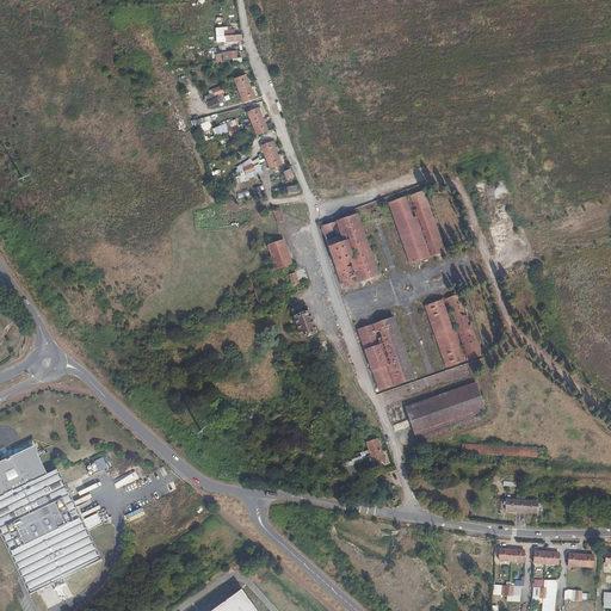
[(240,41),(240,29),(228,30),(228,26),(216,28),(217,42),(240,41)]
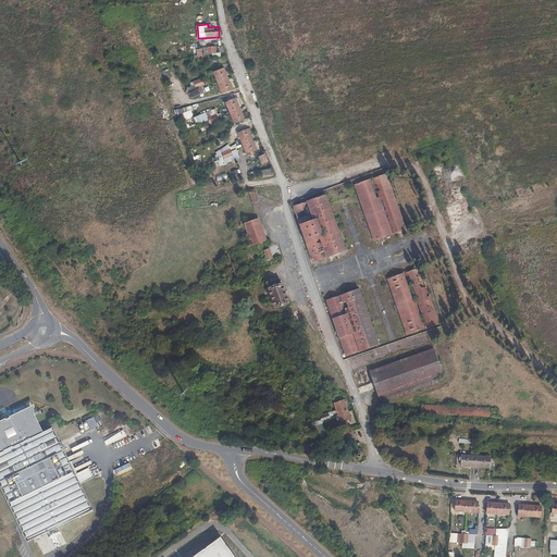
[(232,85),(224,63),(213,67),(221,89),(232,85)]
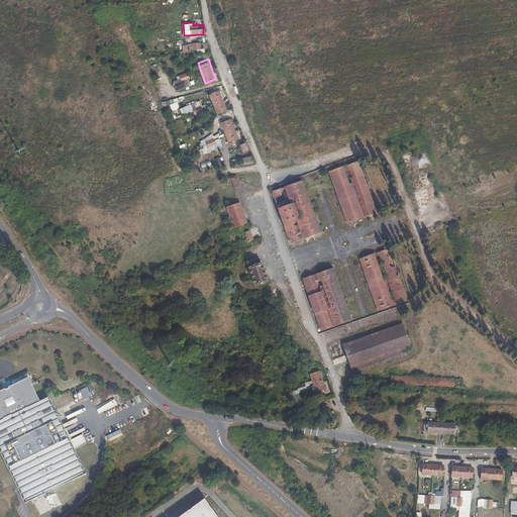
[(209,92),(217,111),(226,107),(219,88),(209,92)]
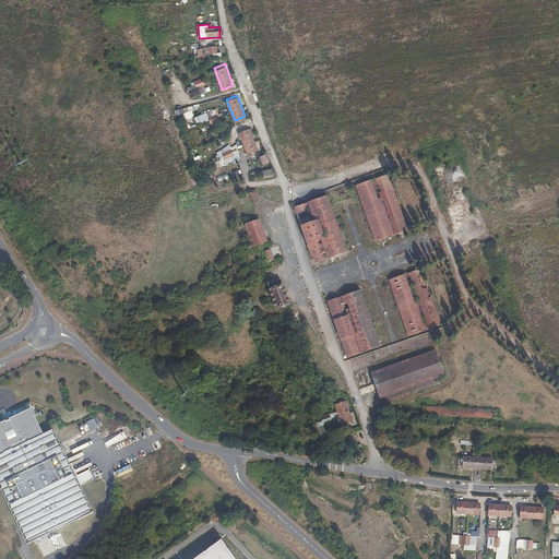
[(219,117),(217,110),(207,114),(211,120),(219,117)]
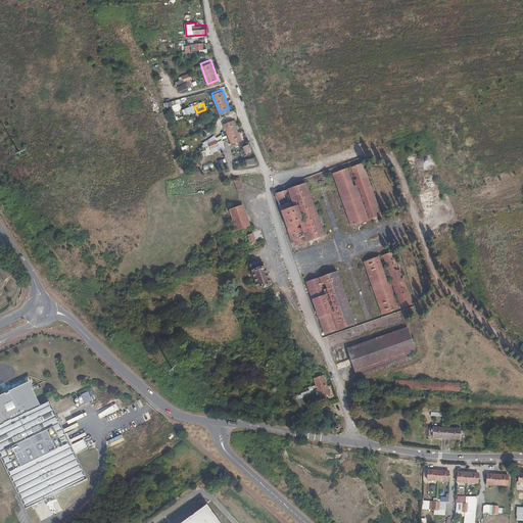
[(233,119),(224,123),(231,141),(241,138),(233,119)]
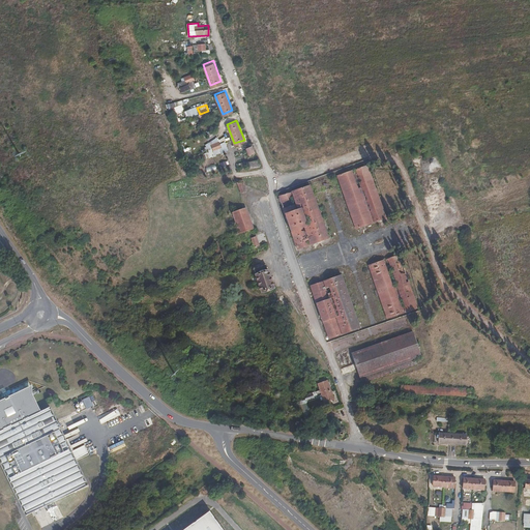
[(219,141),(217,135),(209,138),(211,144),(219,141)]
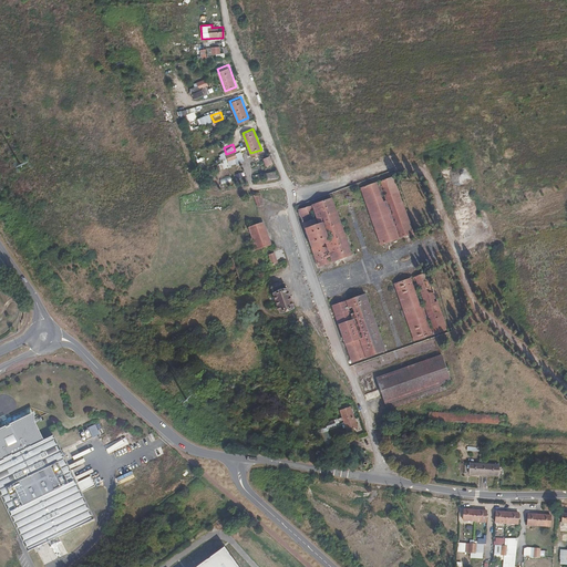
[(263,161),(265,168),(272,166),(270,158),(263,161)]
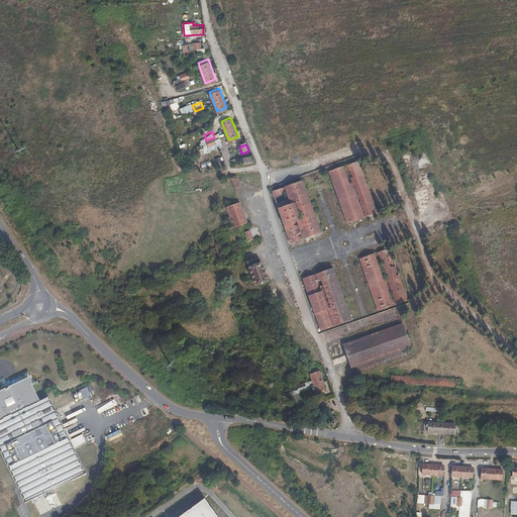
[(359,160),(329,170),(347,221),(378,211),(359,160)]
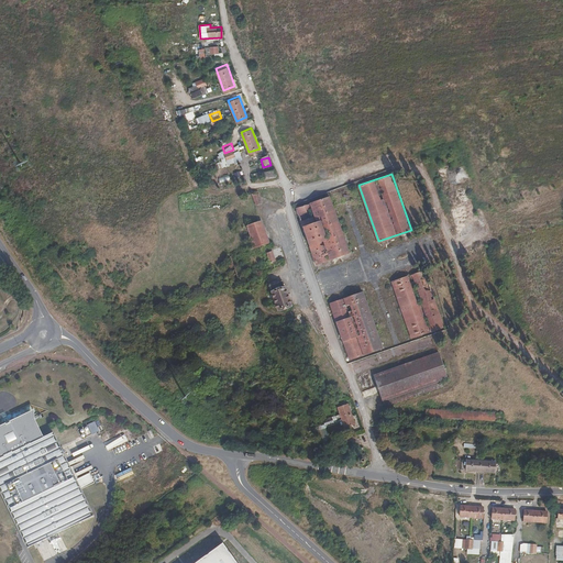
[(262,202),(258,191),(252,194),(255,203),(262,202)]
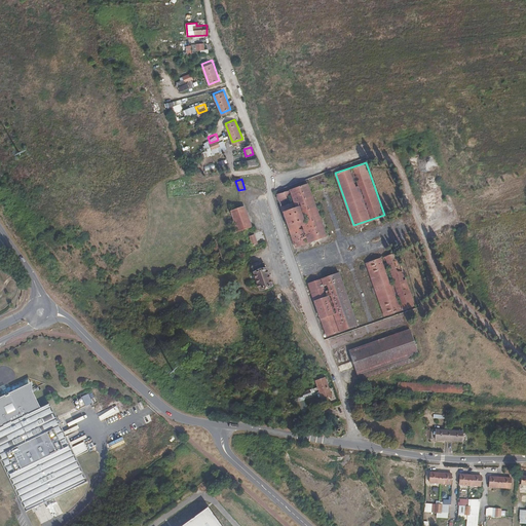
[(326,234),(307,182),(276,193),(295,245),(326,234)]
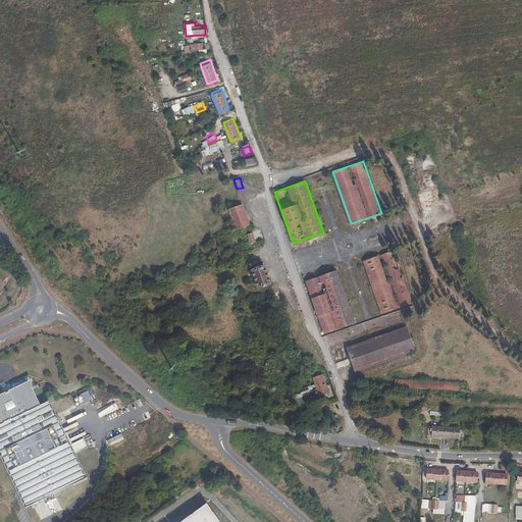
[(231,218),(226,220),(229,228),(248,222),(242,203),(227,207),(231,218)]
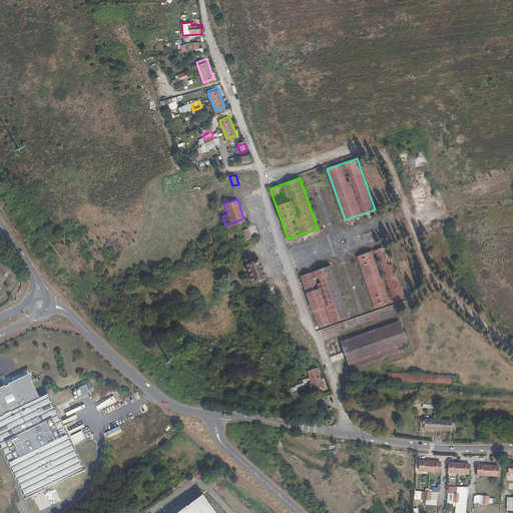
[(250,226),(244,228),(249,243),(255,241),(250,226)]
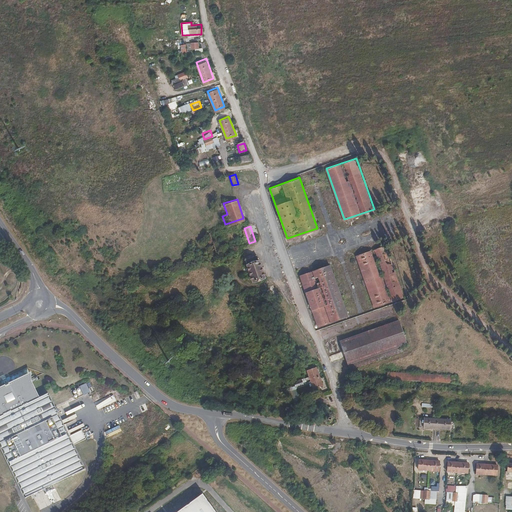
[(223,251),(221,245),(217,246),(213,235),(208,237),(214,254),(223,251)]
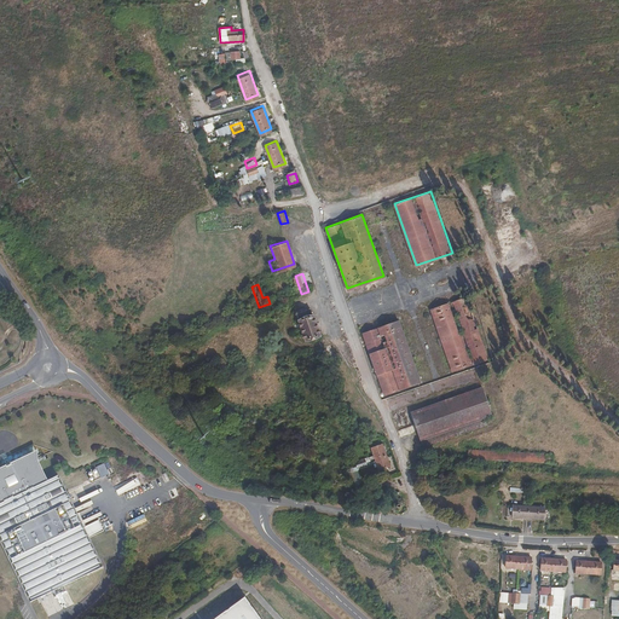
[(468,295),(431,307),(453,369),(490,357),(468,295)]
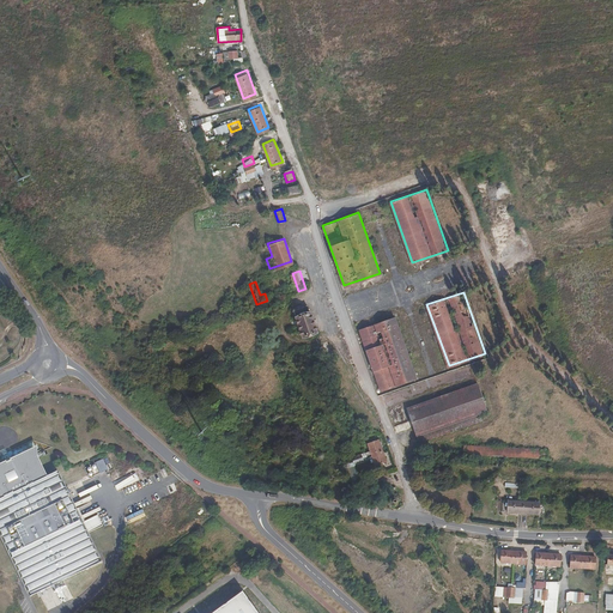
[(317,329),(308,303),(303,304),(303,302),(292,305),(303,335),(317,329)]
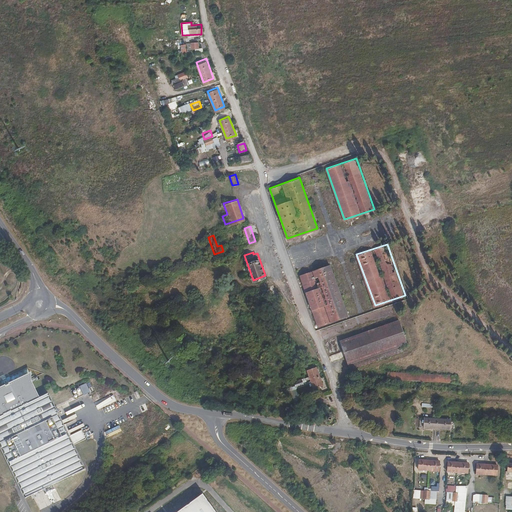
[(348,315),(330,264),(300,274),(318,325),(348,315)]
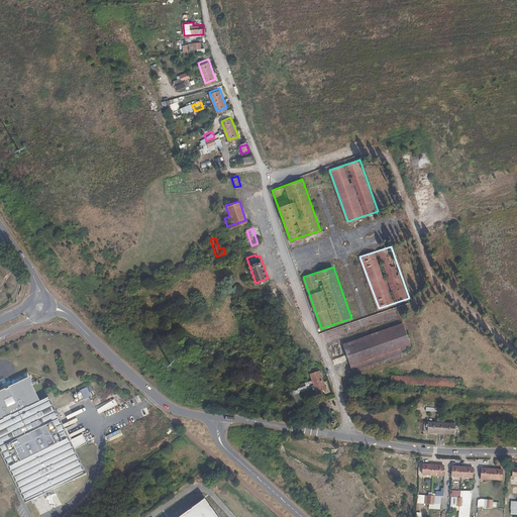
[(272,290),(267,292),(270,300),(275,299),(272,290)]
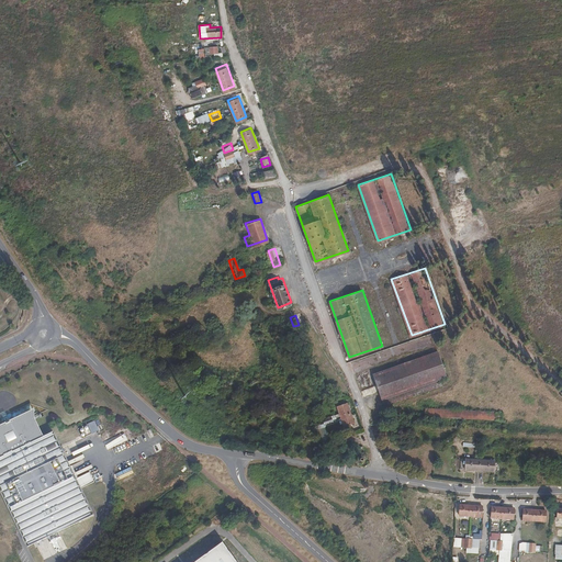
[(383,397),(448,375),(438,349),(374,372),(383,397)]
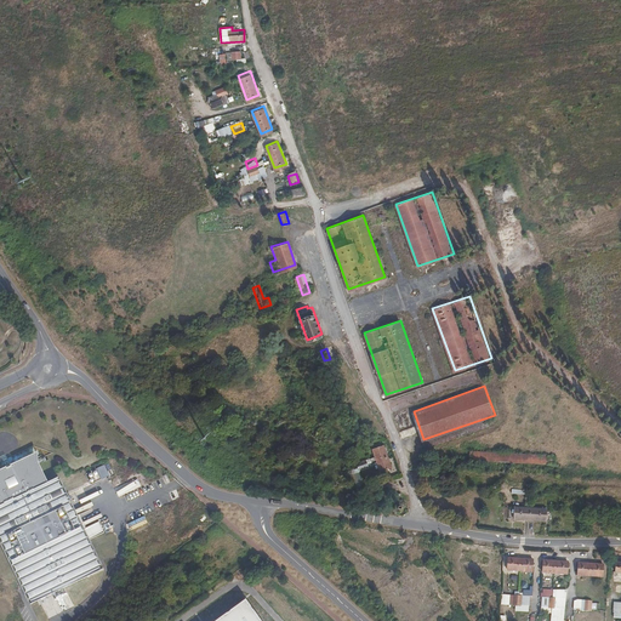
[(426,446),(497,422),(495,415),(423,439),(426,446)]
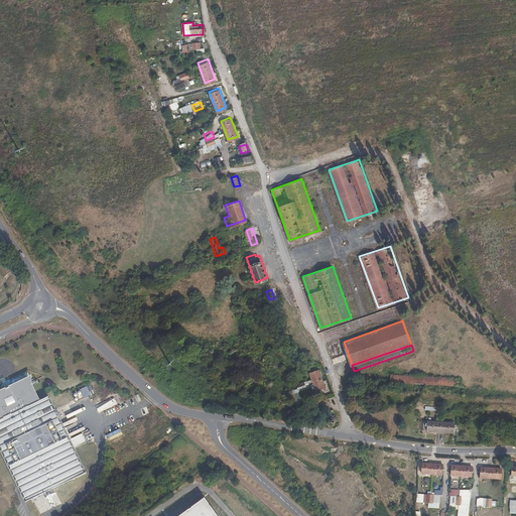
[(314,380),(317,388),(327,386),(320,368),(311,371),(313,378),(311,379),(311,381),(314,380)]
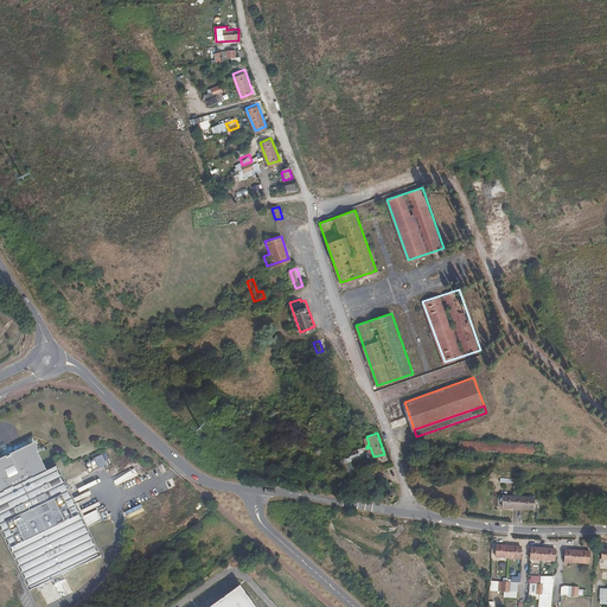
[(542,438),(458,436),(458,446),(542,447),(542,438)]
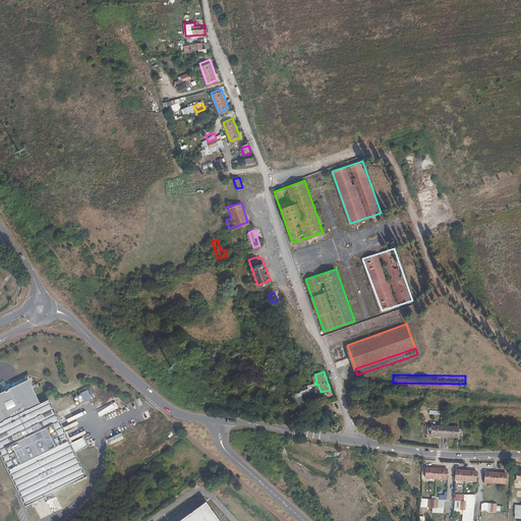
[(6,385),(7,387),(23,381),(21,378),(6,385)]
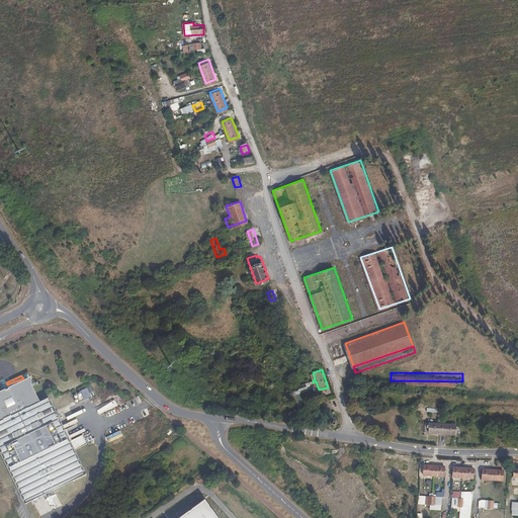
[(83,435),(68,442),(54,411),(48,399),(39,403),(31,383),(28,377),(0,391),(0,445),(27,503),(29,501),(55,490),(84,475),(72,451),(87,444),(83,435)]
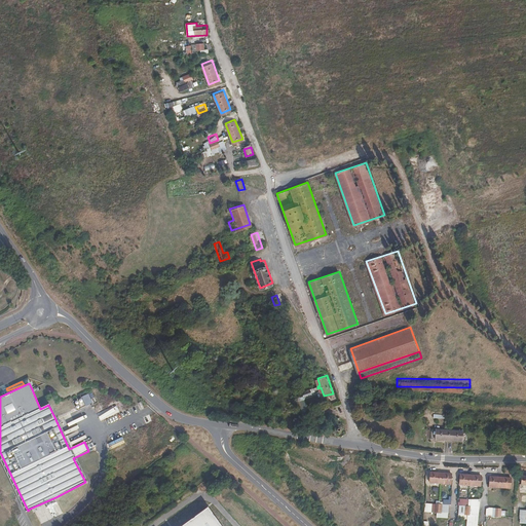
[(301,393),(302,400),(312,397),(310,390),(301,393)]
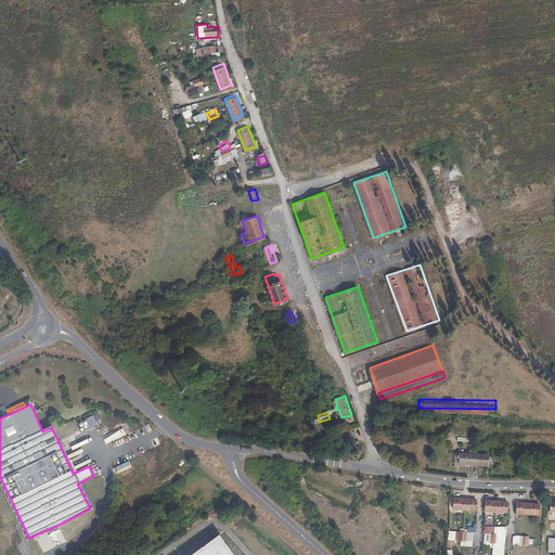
[(86,418),(90,428),(98,424),(93,415),(86,418)]
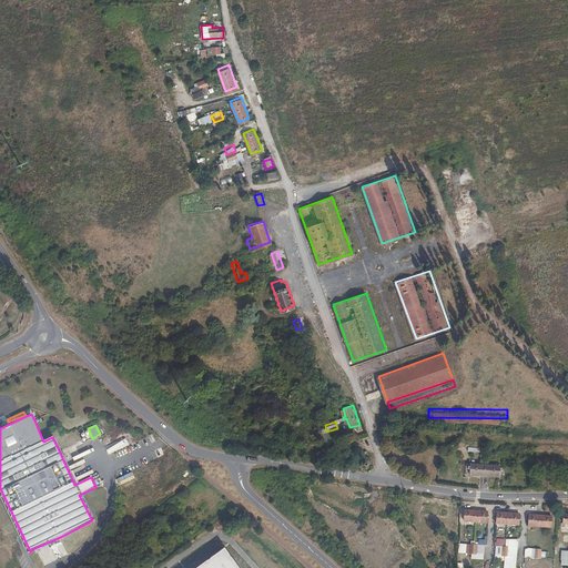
[(501,464),(472,462),(472,473),(500,475),(501,464)]
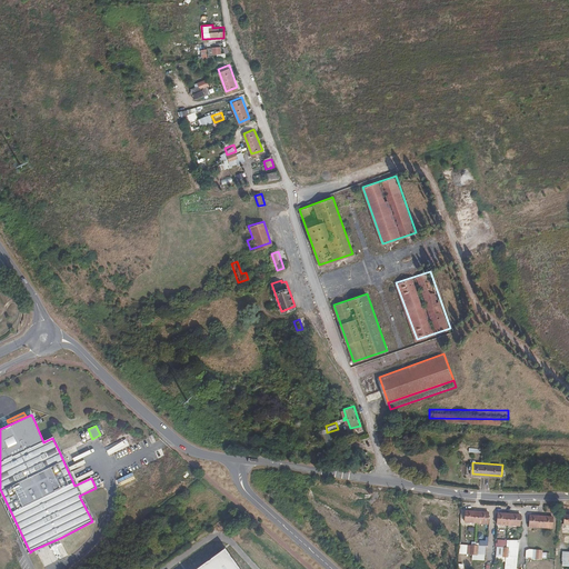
[(486,523),(486,512),(463,511),(462,521),(486,523)]
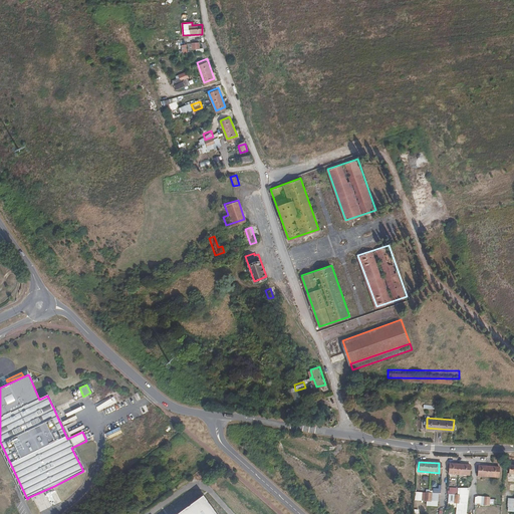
[(468,475),(469,465),(448,464),(448,473),(468,475)]
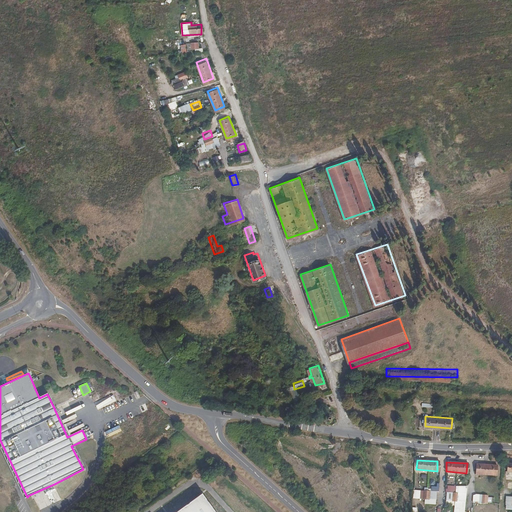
[(496,475),(496,466),(476,464),(475,474),(496,475)]
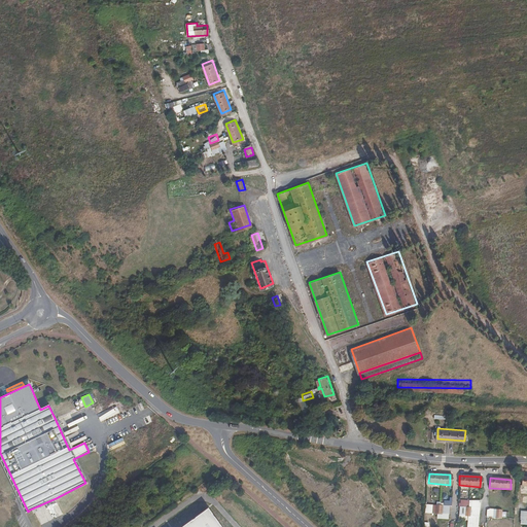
[(221,526),(208,508),(182,526),(221,526)]
